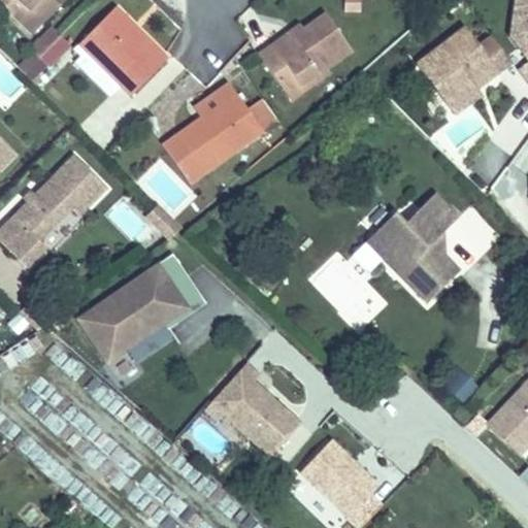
[(1,0),(6,4),(10,0),(17,0),(43,24),(65,0),(1,0)]
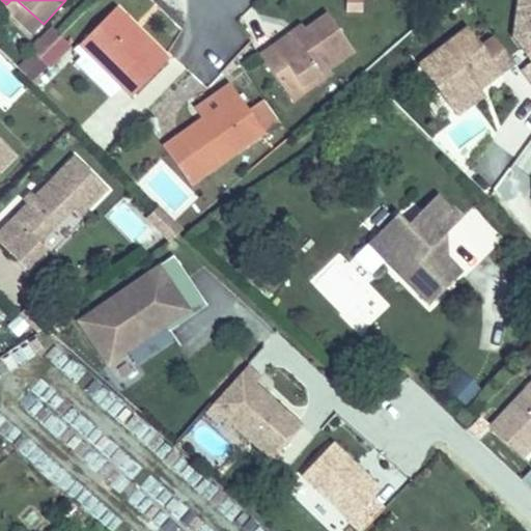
[(10,0),(6,4),(3,8),(32,36),(44,24),(17,0),(10,0)]
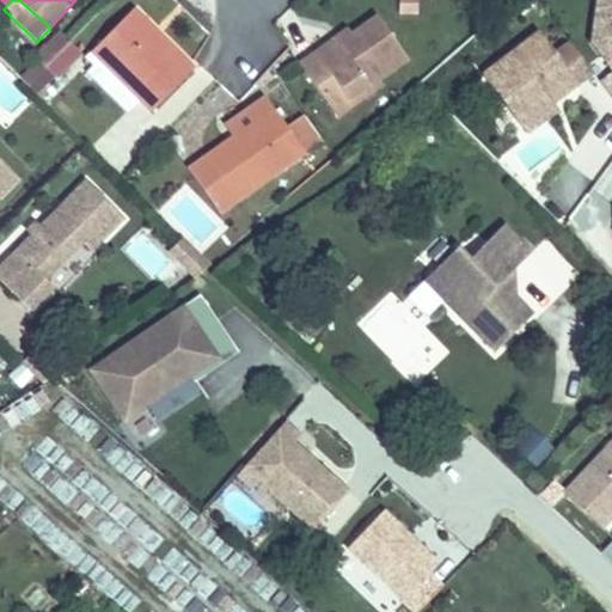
[(417,16),(418,0),(395,0),(395,14),(417,16)]
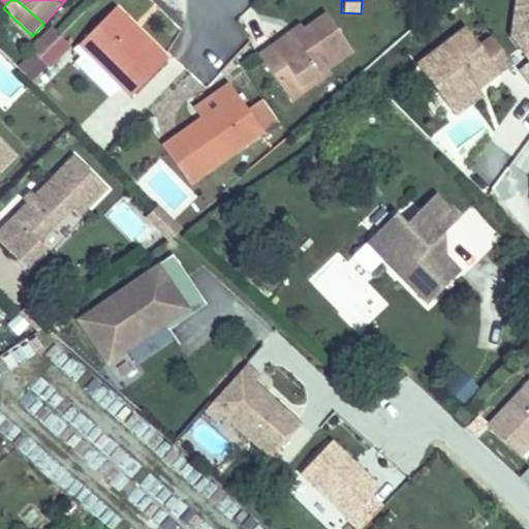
[(528,0),(516,0),(511,37),(528,60),(528,62),(518,71),(528,86),(528,0)]
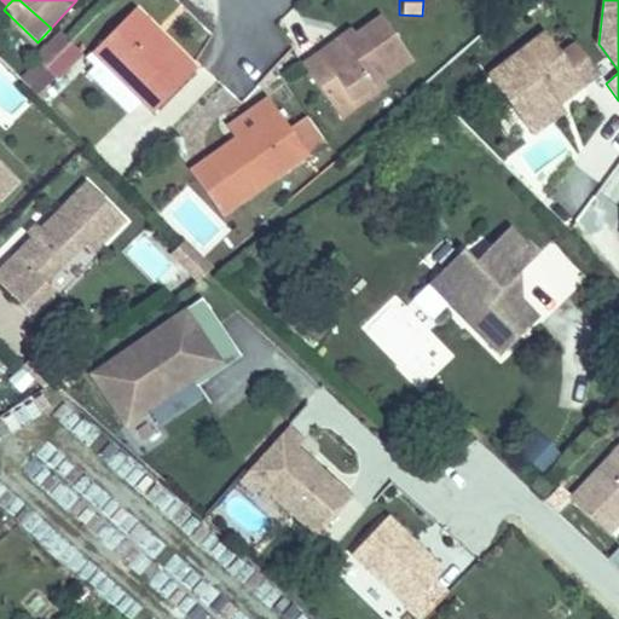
[(195,71),(134,11),(93,52),(142,100),(154,113),(195,71)]
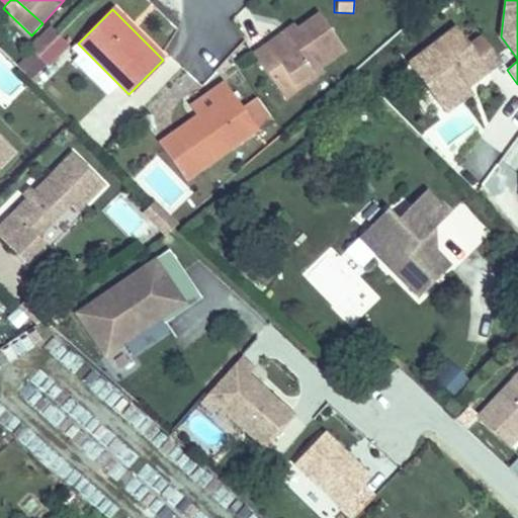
[(273,83),(285,74),(294,86),(320,68),(345,51),(319,14),(297,30),(270,50),(266,45),(253,54),(273,83)]
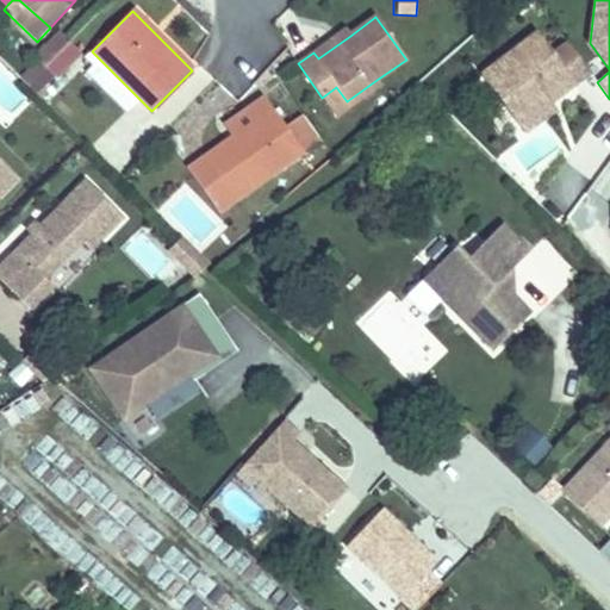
[(313,53),(318,58),(350,36),(346,29),(313,53)]
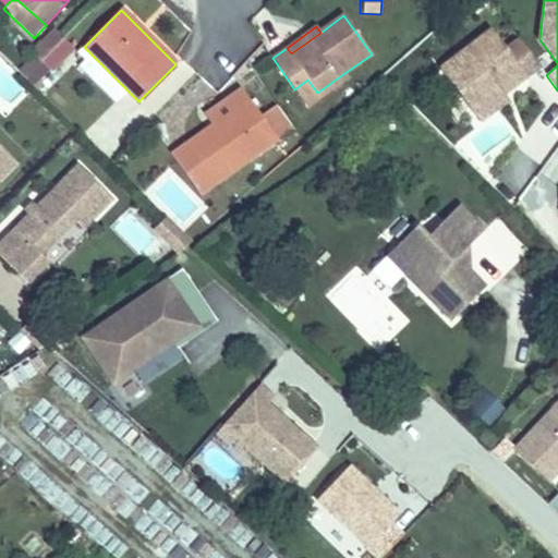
[(50,52),(63,39),(55,31),(41,44),(50,52)]
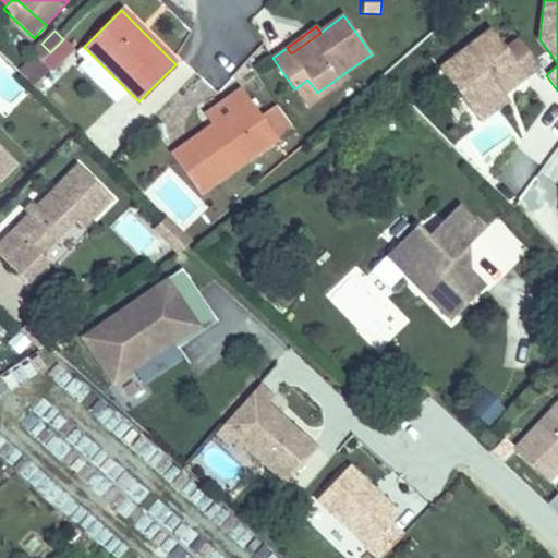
[(440,70),(475,116),(540,67),(520,40),(508,50),(493,31),(440,70)]
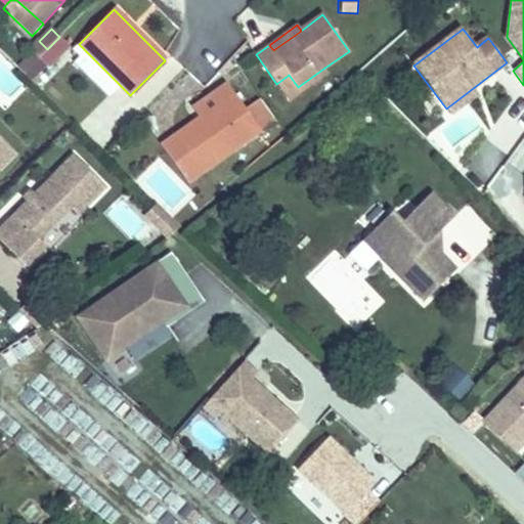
[(69,45),(59,37),(47,49),(38,57),(46,66),(47,67),(69,45)]
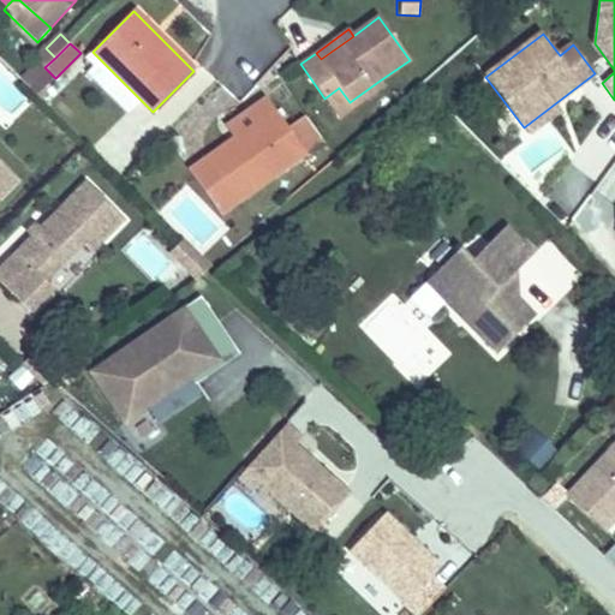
[(55,58),(46,48),(36,59),(37,60),(45,67),(55,58)]
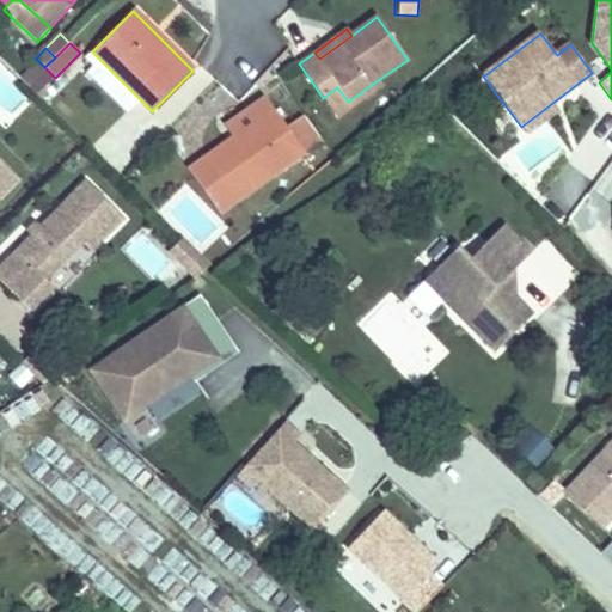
[(140,99),(92,51),(86,57),(95,66),(87,73),(127,112),(140,99)]
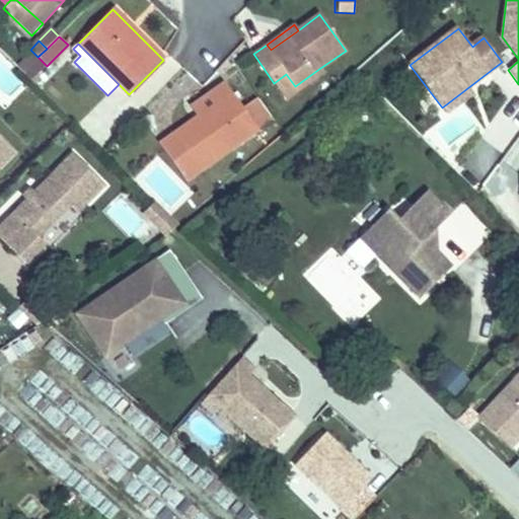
[(23,72),(38,57),(31,51),(16,65),(23,72)]
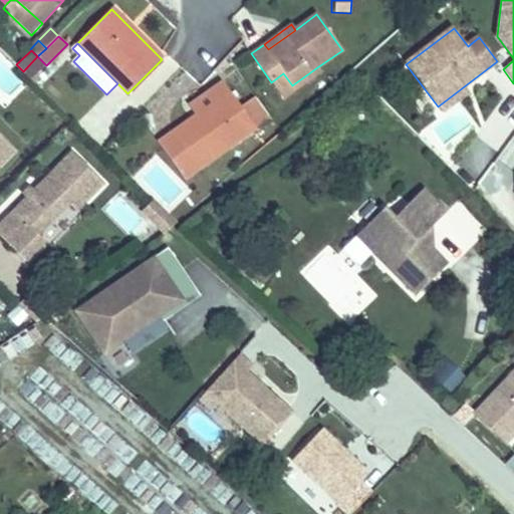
[(0,101),(2,104),(25,85),(0,55),(0,101)]
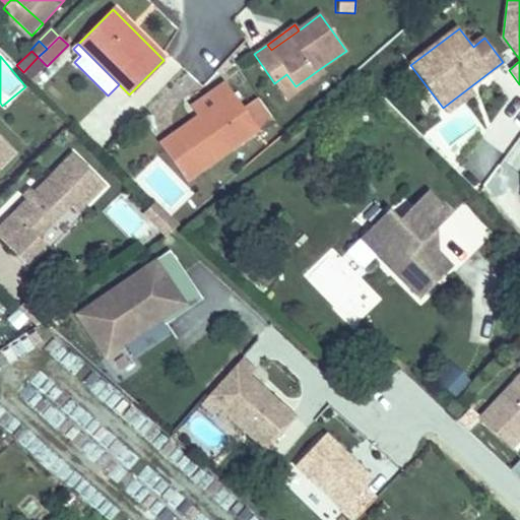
[(46,65),(38,57),(23,72),(31,80),(46,65)]
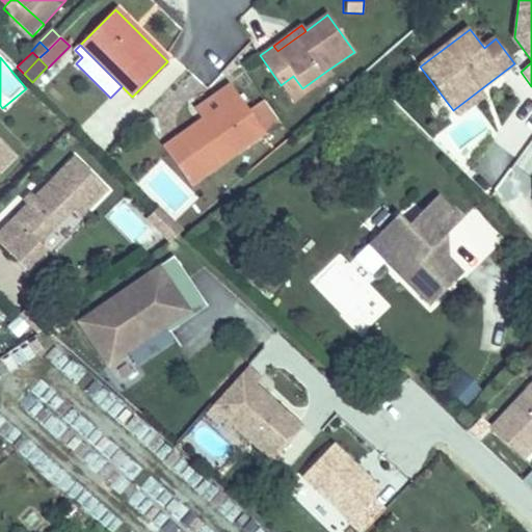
[(328,70),(302,88),(293,76),(281,85),(293,102),(331,75),(328,70)]
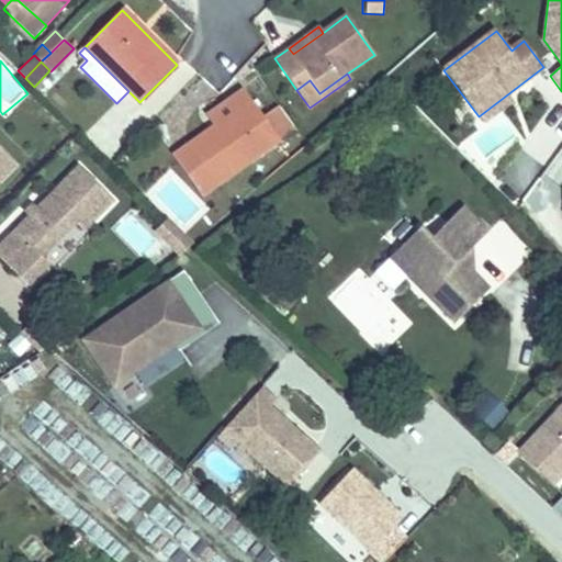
[(244,90),(228,101),(236,112),(214,127),(190,145),(217,184),(279,141),(278,138),(263,119),(244,90)]
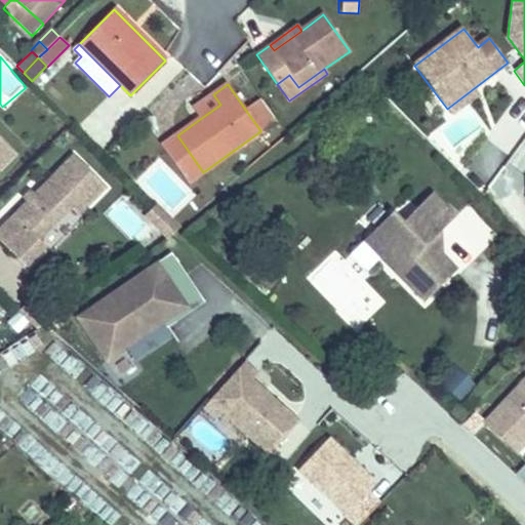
[(475,88),(447,109),(452,115),(479,94),(475,88)]
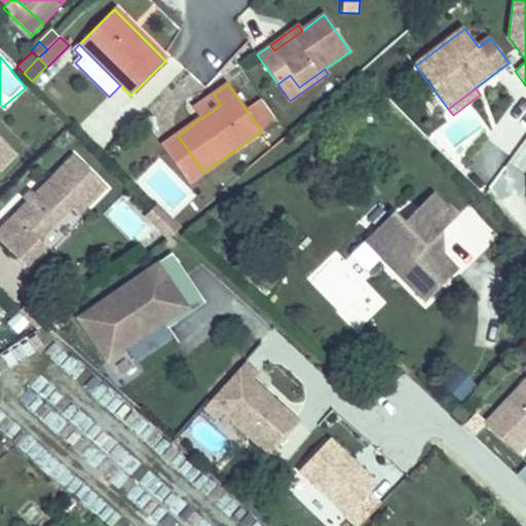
[(514,157),(525,138),(525,98),(517,91),(486,139),(514,157)]
